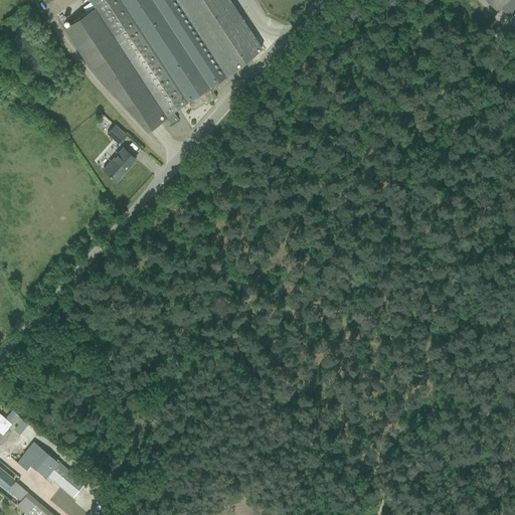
[(90,0),(94,6),(62,27),(92,70),(145,130),(160,120),(165,128),(178,119),(173,112),(188,102),(193,110),(204,103),(205,105),(217,98),(210,87),(227,75),(262,48),(255,40),(228,0),(90,0)]
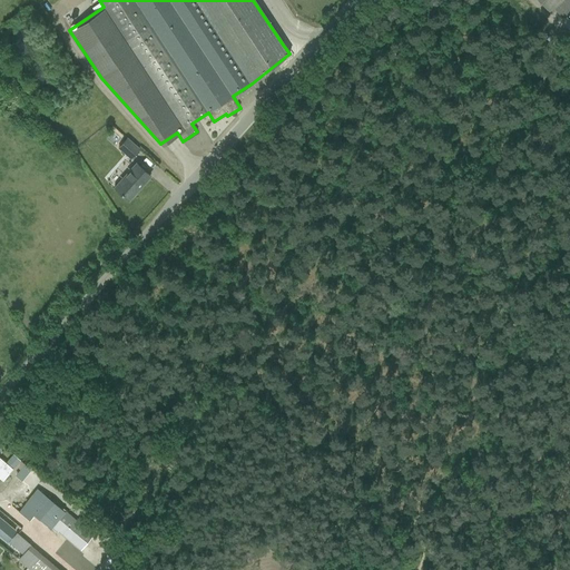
[(569,0),(540,0),(552,11),(554,9),(563,18),(569,11),(569,0)]
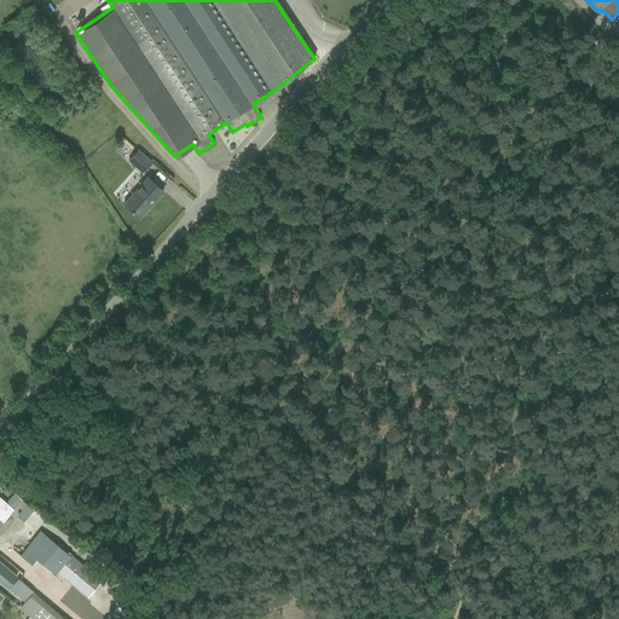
[(151,162),(143,155),(137,150),(128,160),(143,172),(151,162)]
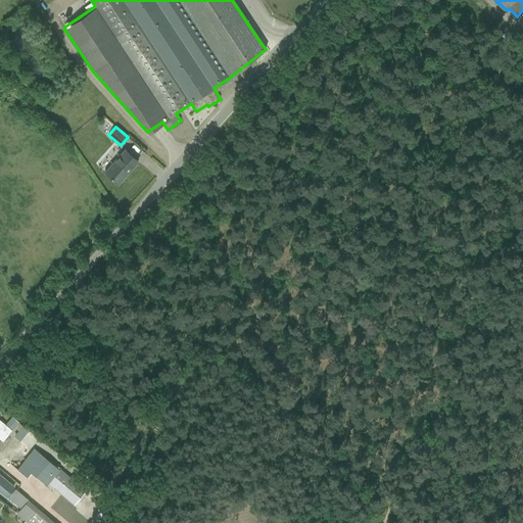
[(96,164),(104,171),(117,184),(138,161),(124,148),(112,160),(104,153),(96,164)]
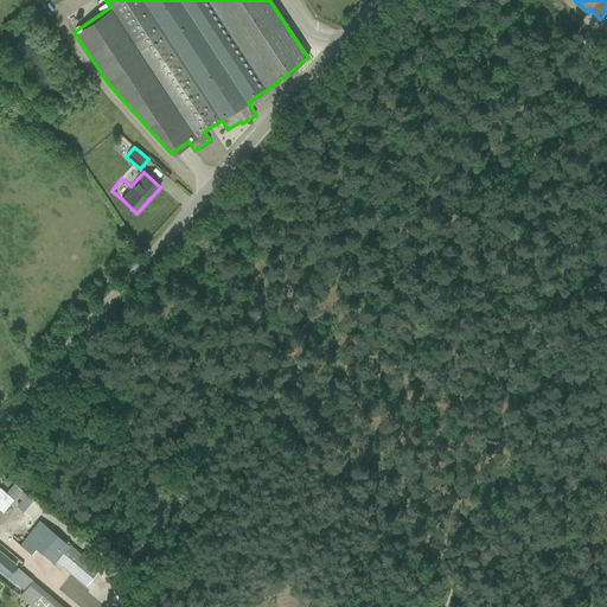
[(16,483),(6,493),(0,487),(0,509),(2,511),(13,499),(14,500),(19,493),(21,494),(24,492),(18,487),(19,486),(16,483)]
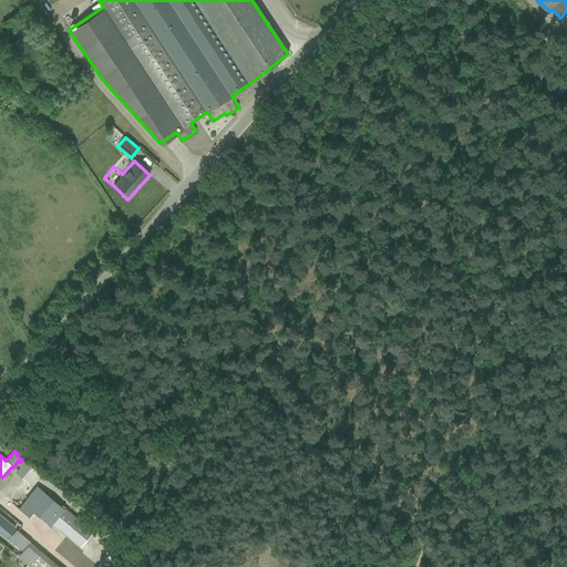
[(95,531),(76,514),(75,516),(71,513),(73,512),(66,506),(64,509),(47,494),(42,500),(32,492),(19,509),(29,518),(33,512),(45,523),(48,519),(81,547),(95,531)]
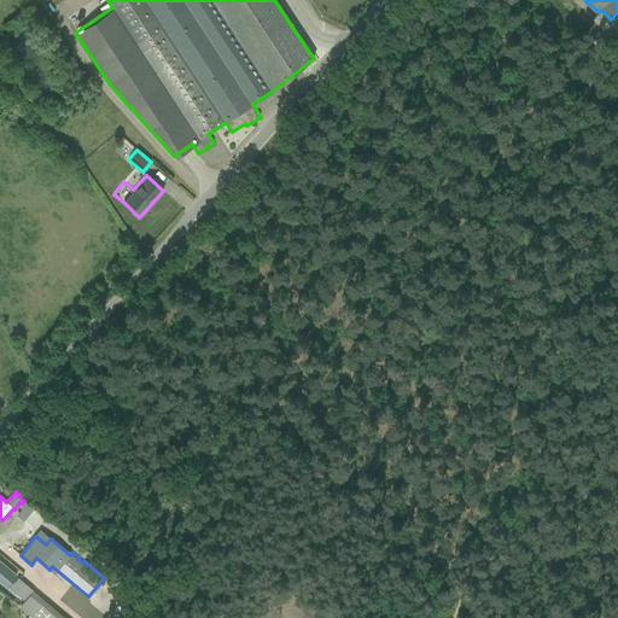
[(0,581),(7,588),(17,575),(0,560),(0,581)]
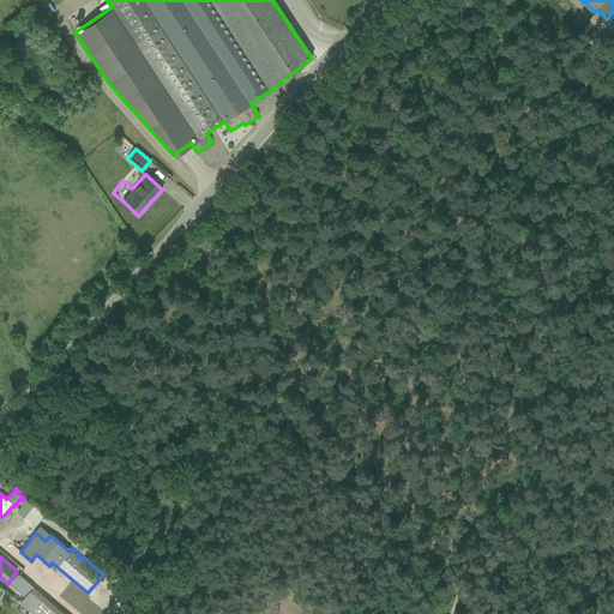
[(10,584),(24,596),(32,587),(18,573),(10,584)]
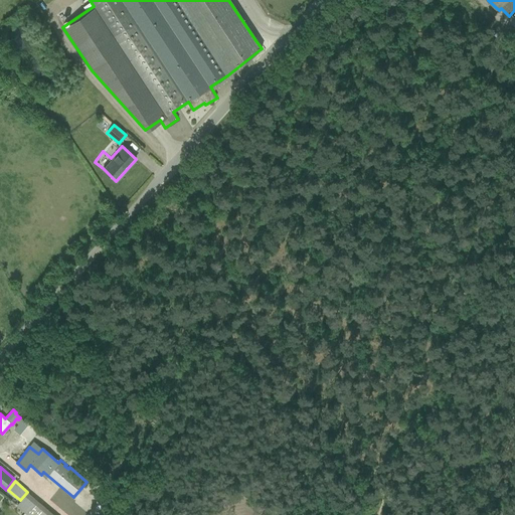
[(114,495),(108,502),(101,509),(106,513),(119,498),(114,494),(114,495)]
